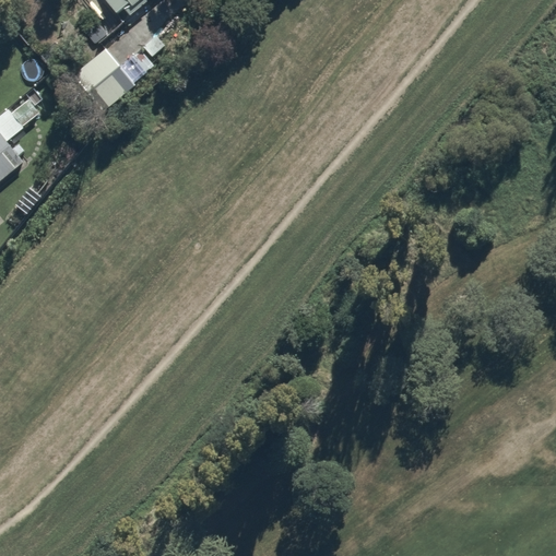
[(104,0),(115,13),(122,9),(129,15),(146,1),(145,0),(104,0)]
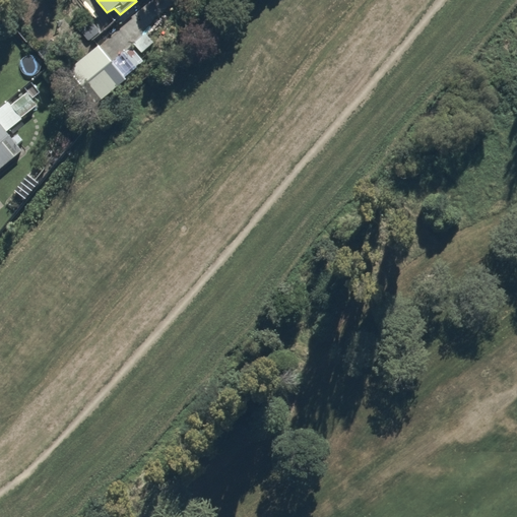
[(10,105),(20,117),(36,104),(25,92),(10,105)]
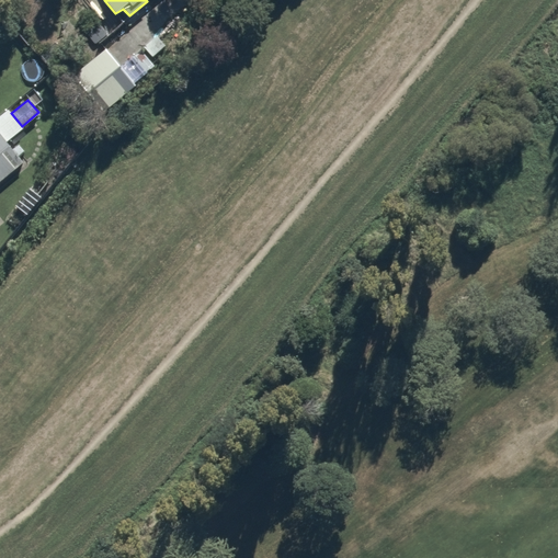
[(0,134),(7,141),(23,127),(22,126),(11,113),(4,106),(0,110),(0,134)]
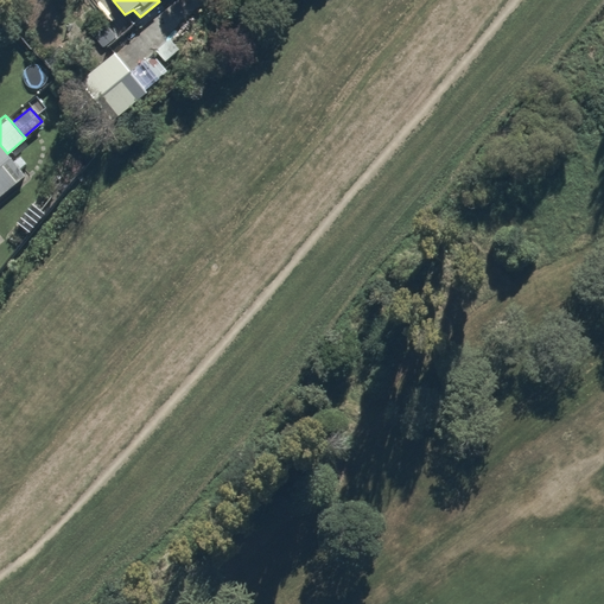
[(0,195),(25,175),(7,153),(0,145),(0,195)]
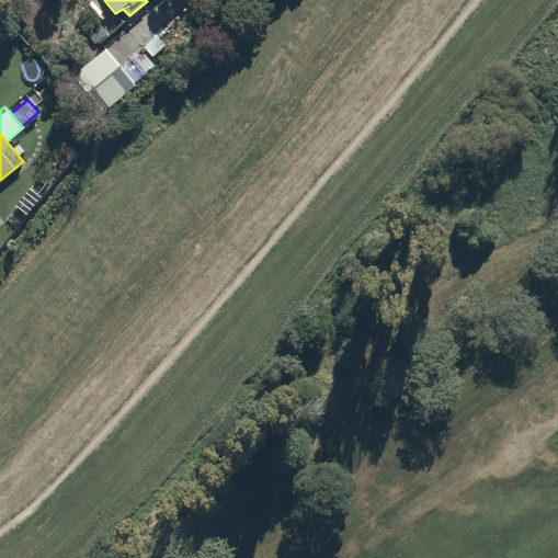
[(27,214),(40,197),(27,189),(15,205),(27,214)]
